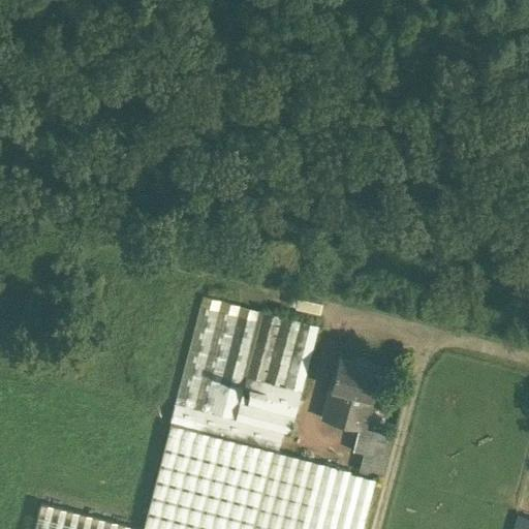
[(204,296),(176,404),(214,414),(242,306),(204,296)]
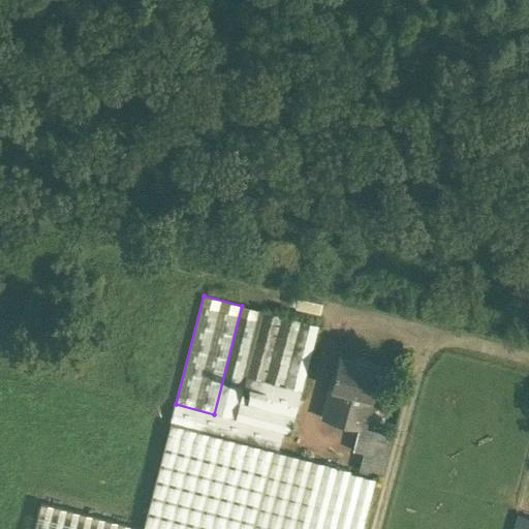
[(242,306),(214,414),(283,433),(290,435),(302,392),(265,381),(283,316),(242,306)]
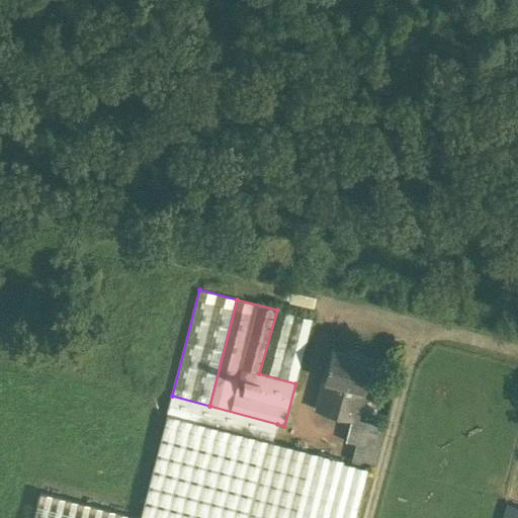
[(277,310),(259,373),(295,383),(296,383),(313,320),(277,310)]
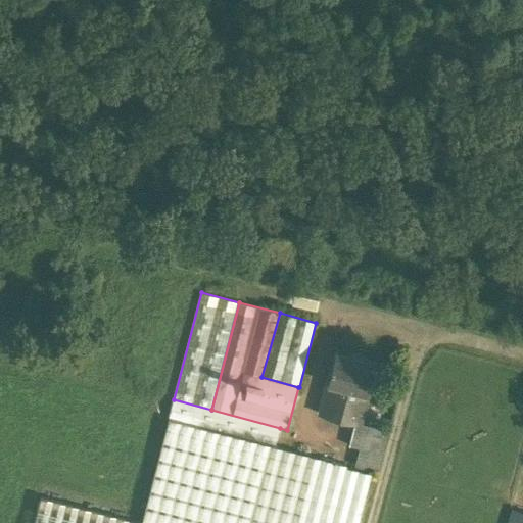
[(377,362),(337,351),(328,383),(369,394),(377,362)]
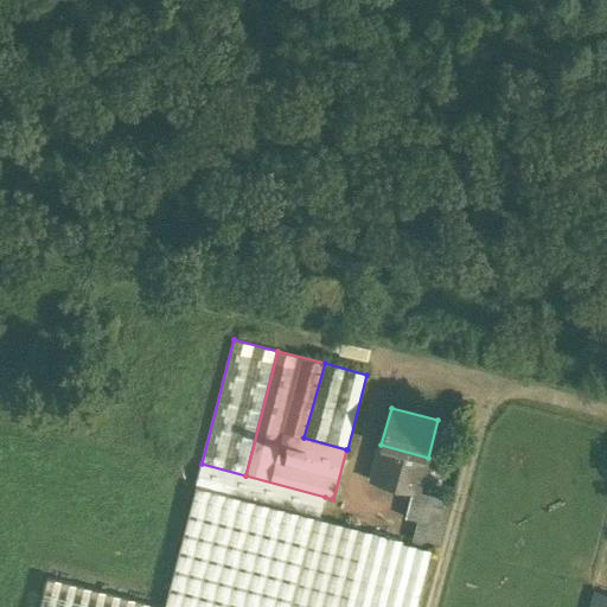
[(428,458),(381,445),(371,480),(413,491),(419,493),(419,491),(428,458)]
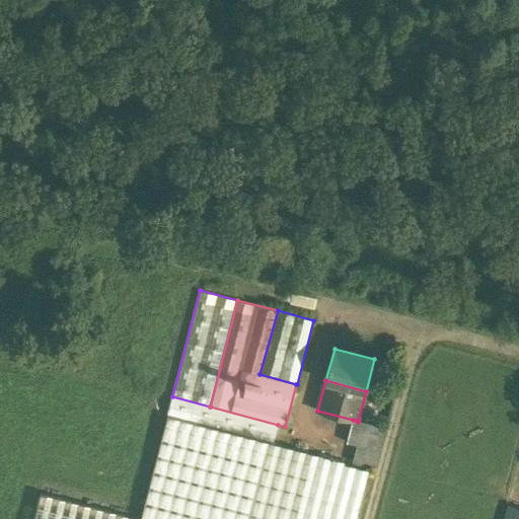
[(210,406),(172,396),(167,416),(274,442),(278,425),(210,406)]
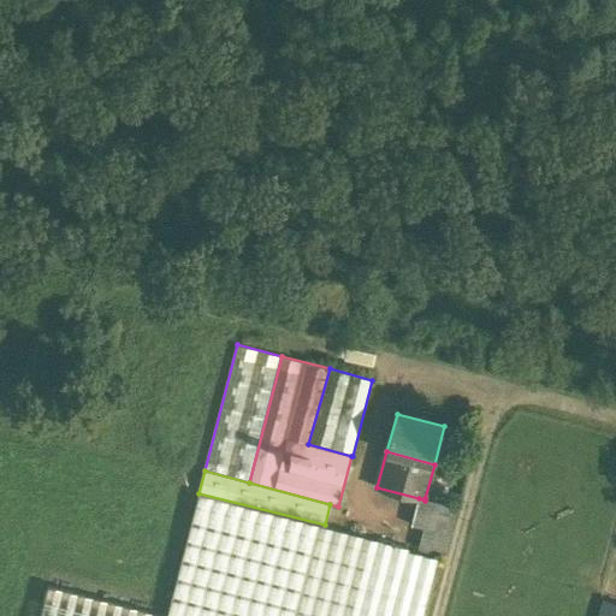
[(325,525),(199,493),(167,615),(166,615),(422,615),(438,557),(408,549),(409,548),(325,525)]
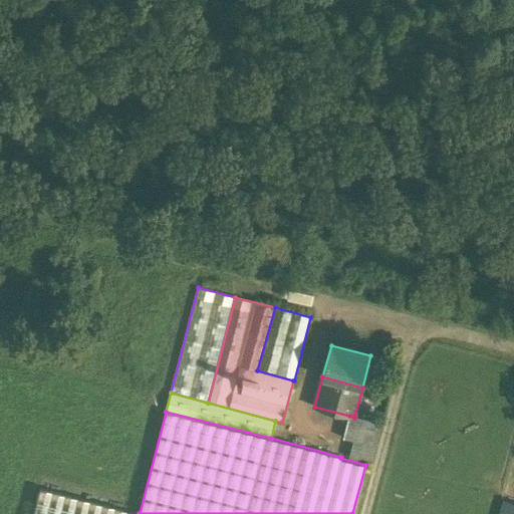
[(382,424),(354,416),(354,418),(349,416),(343,438),(353,441),(349,458),(371,464),(382,424)]
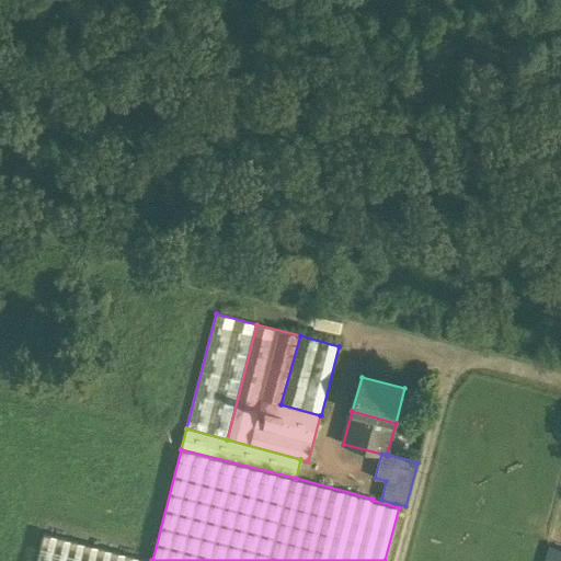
[(150,560),(44,531),(35,560),(151,560),(152,560),(150,560)]
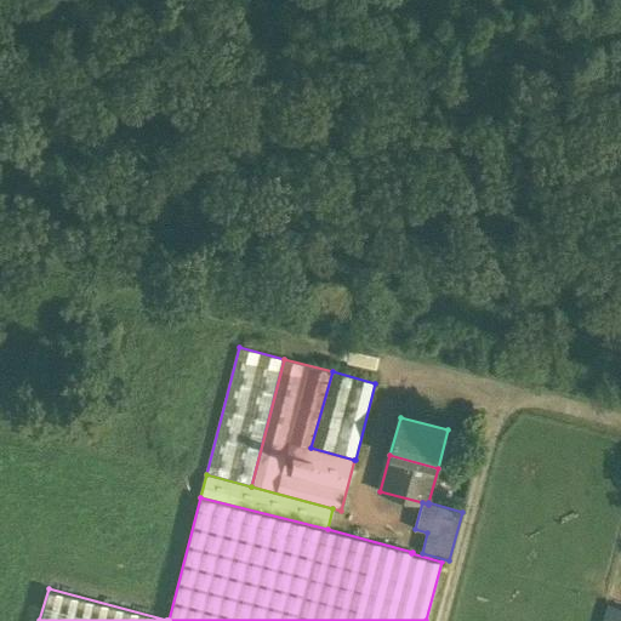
[(620,620),(620,608),(608,605),(603,620),(620,620)]
